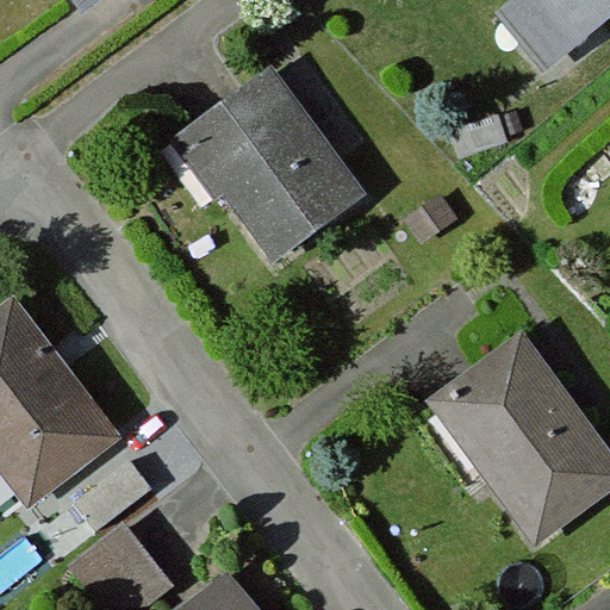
[(73,0),(85,14),(101,0),(73,0)]
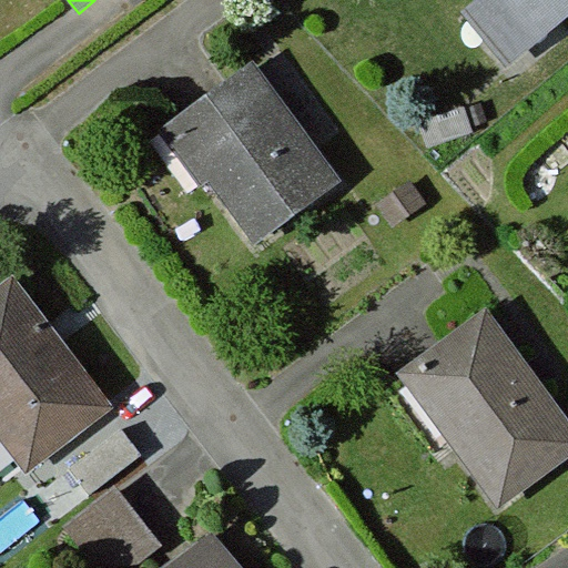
[(567,0),(480,0),(463,14),(505,68),(567,19),(567,0)]
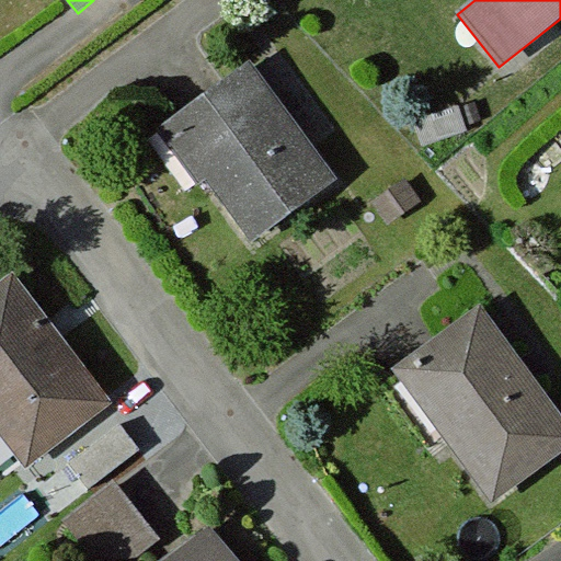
[(252,57),(152,127),(194,185),(206,178),(252,241),(339,180),(252,57)]
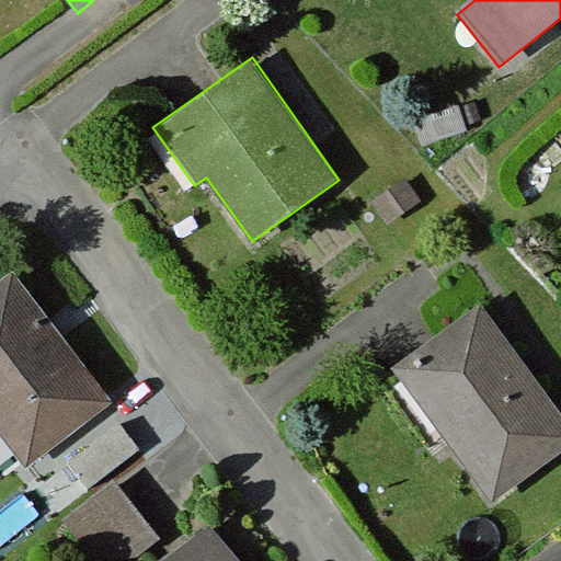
[(118,401),(8,262),(0,268),(0,427),(33,469),(118,401)]
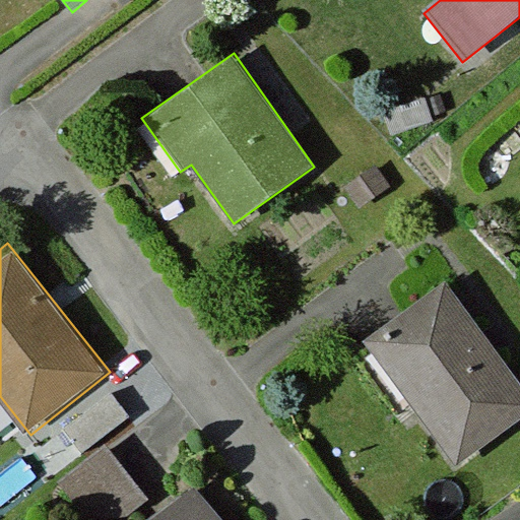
[(519,381),(447,278),(363,337),(456,470),(519,425),(519,381)]
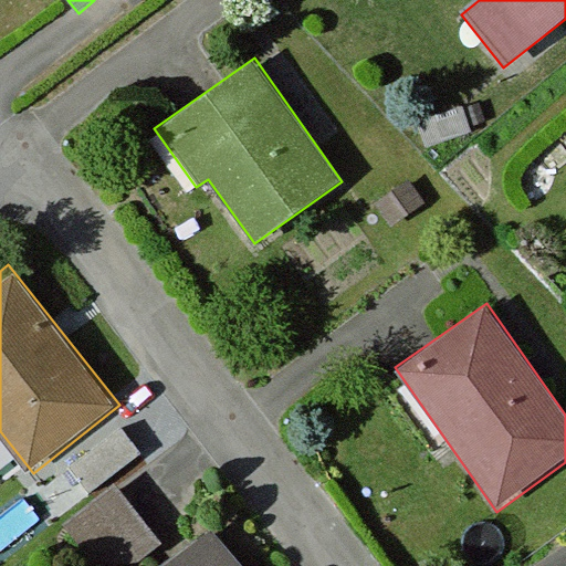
[(130,565),(164,540),(114,479),(54,528),(86,565),(130,565)]
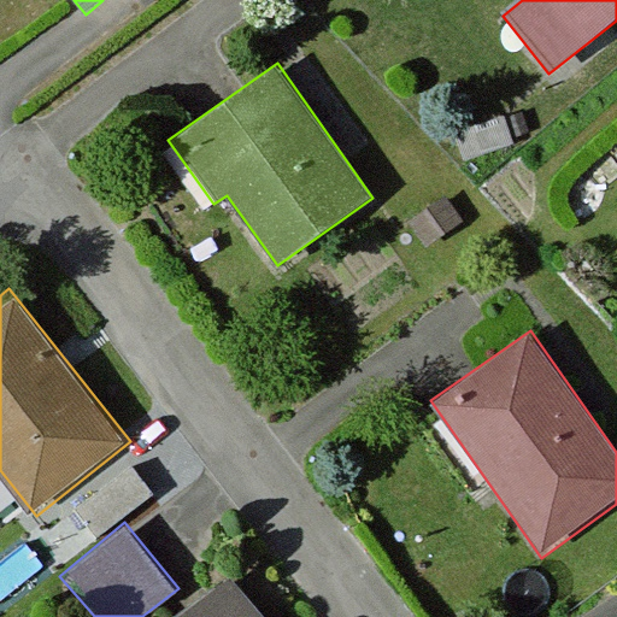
[(260,616),(230,577),(178,616),(260,616)]
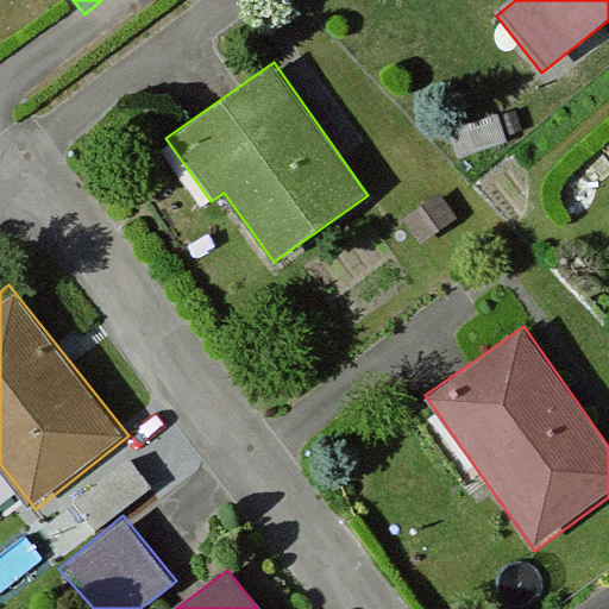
All buildings are outlined.
